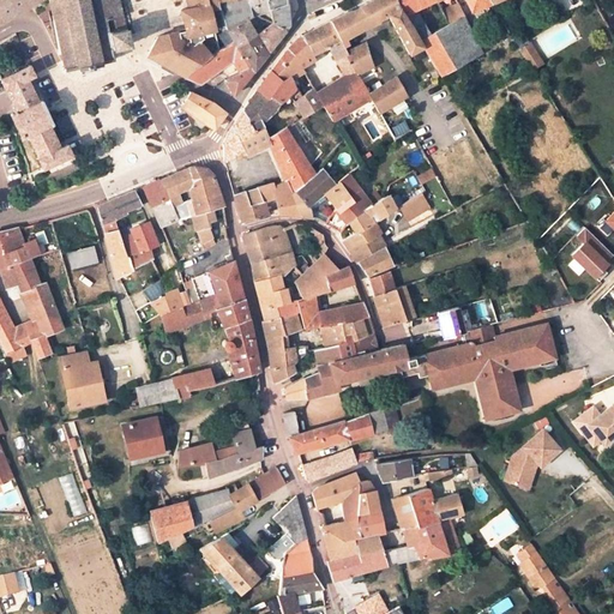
[(0,0),(0,13),(4,20),(28,7),(24,0),(0,0)]
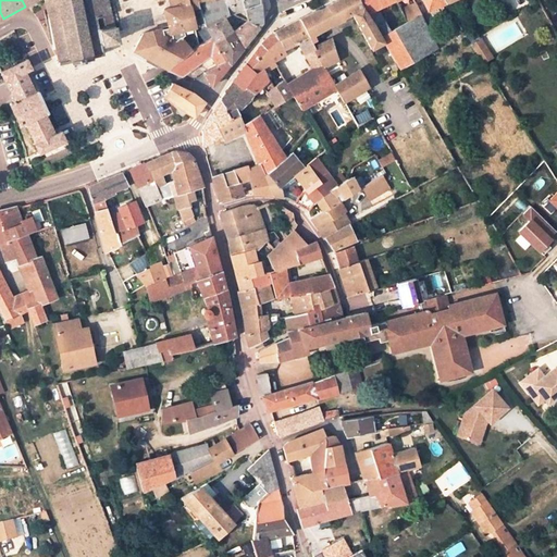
[(45,0),(59,64),(70,62),(70,63),(73,63),(73,62),(90,58),(90,59),(93,59),(93,57),(103,54),(101,44),(118,40),(107,0),(45,0)]
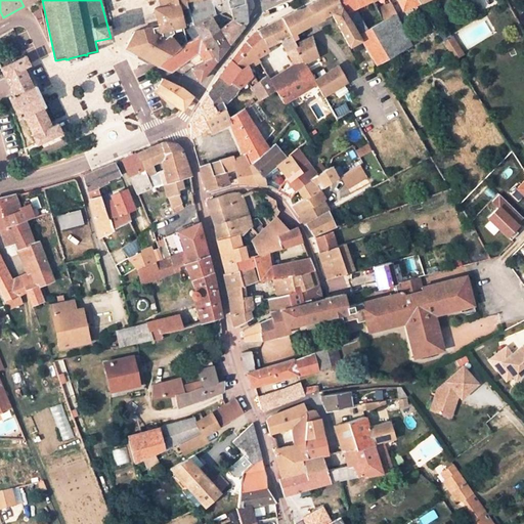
[(135,31),(127,47),(150,60),(166,49),(170,55),(181,47),(186,43),(180,28),(192,23),(185,1),(188,0),(164,0),(166,3),(169,12),(157,16),(159,24),(135,31)]
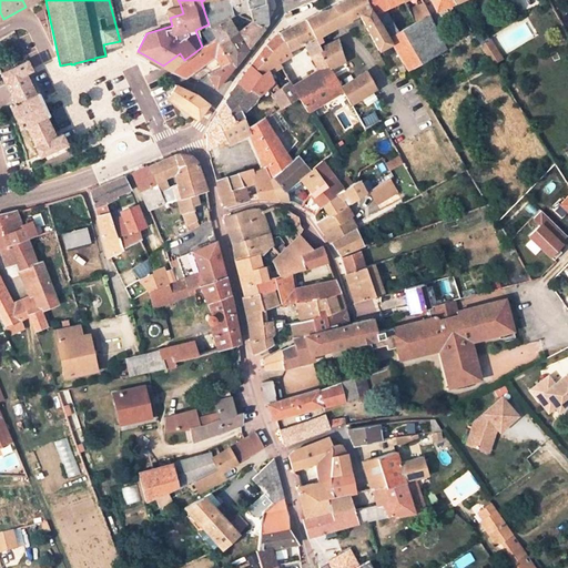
[(210,27),(227,16),(234,13),(251,21),(263,27),(266,22),(265,2),(264,0),(204,0),(201,1),(209,24),(210,27)]
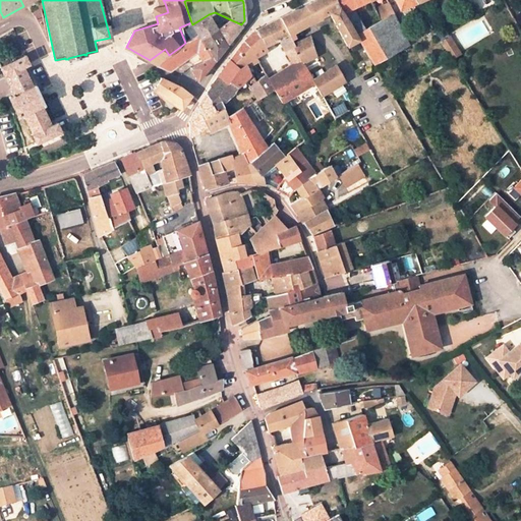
[(304,7),(279,18),(288,36),(290,38),(293,36),(293,32),(329,12),(347,46),(358,40),(355,35),(334,0),(314,0),(305,5),(304,7)]
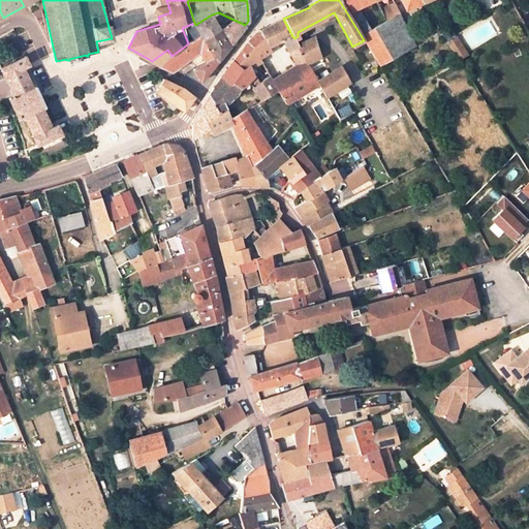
[(356,9),(375,0),(339,0),(361,35),(369,30),(356,9)]
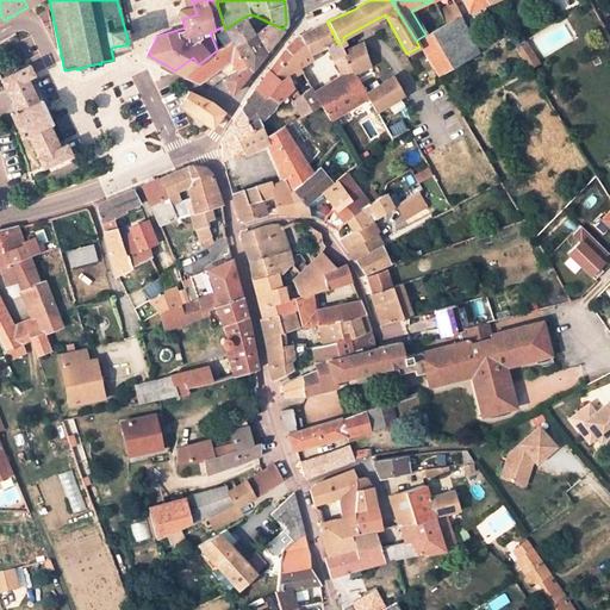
[(462,0),(468,11),(487,4),(485,0),(462,0)]
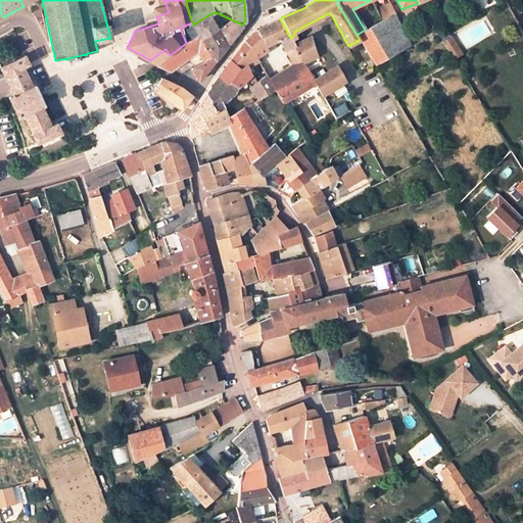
[(165,3),(152,7),(156,16),(169,12),(165,3)]
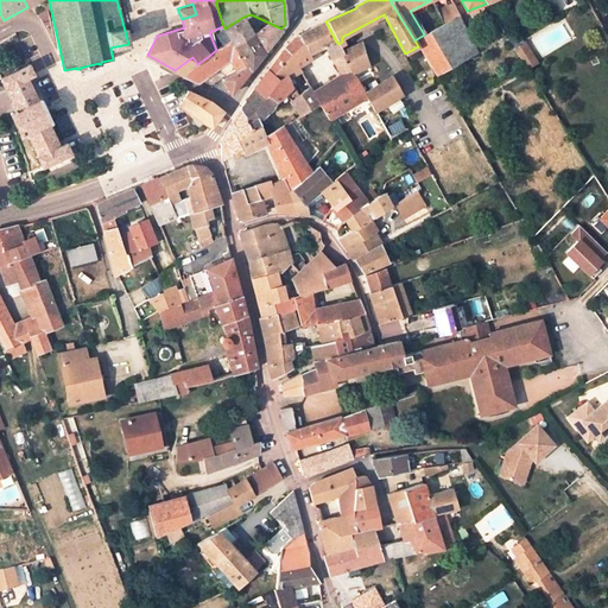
[(454,5),(437,11),(443,24),(458,17),(458,16),(454,5)]
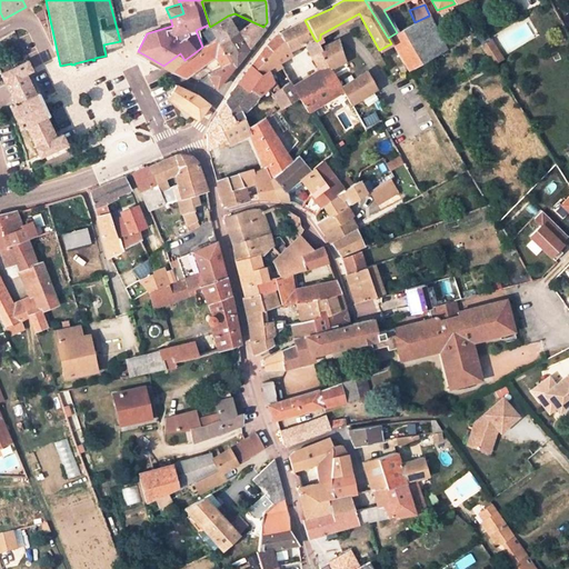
[(210,27),(216,38),(220,45),(231,61),(233,66),(247,49),(237,33),(241,29),(239,26),(235,28),(228,16),(210,27)]
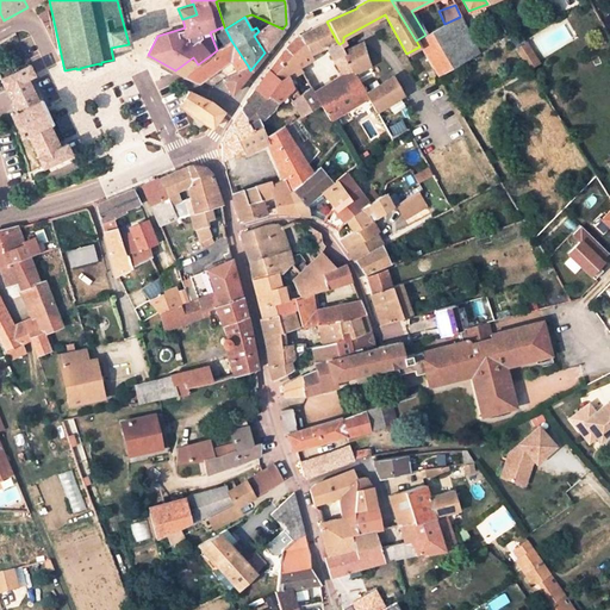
[(419,47),(431,66),(437,75),(479,54),(460,17),(444,24),(425,35),(416,41),(419,47)]
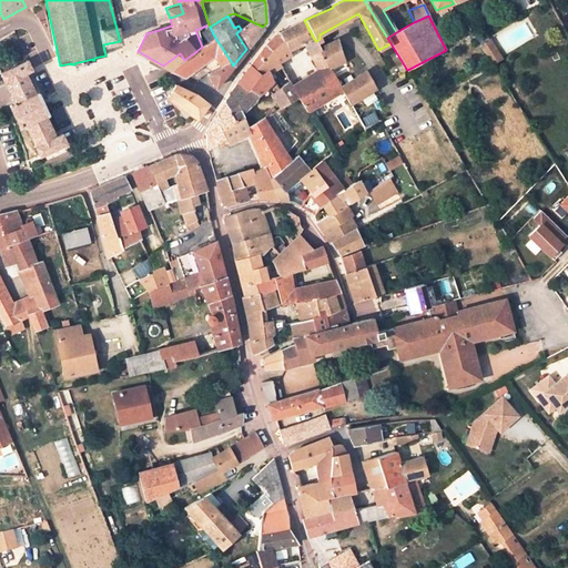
[(303,43),(314,39),(304,20),(282,30),(279,34),(288,51),(303,43)]
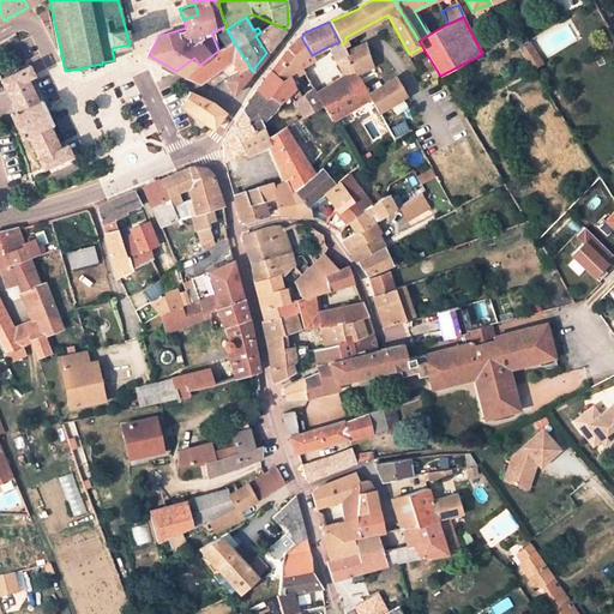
[(266,26),(280,36),(284,29),(271,23),(266,26)]
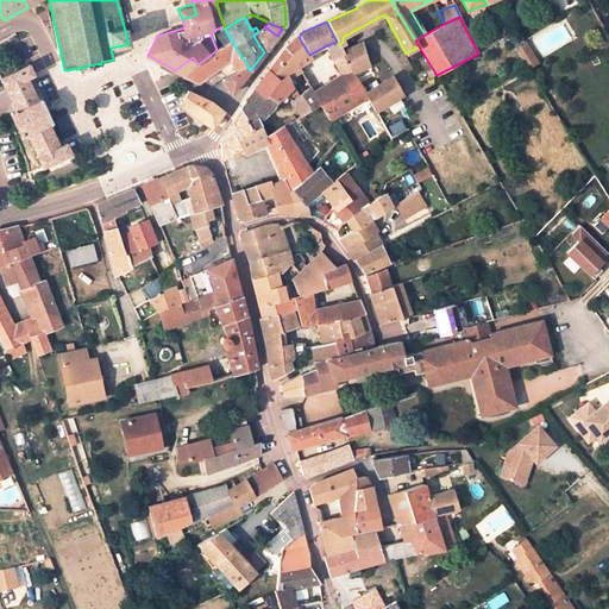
[(277,36),(264,26),(258,31),(253,36),(264,52),(277,36)]
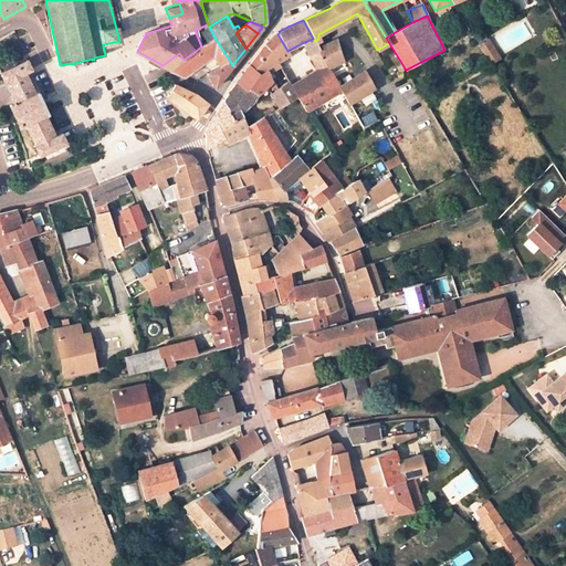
[(290,54),(287,51),(278,34),(276,32),(265,44),(249,65),(259,73),(268,70),(269,73),(280,65),(279,62),(290,54)]
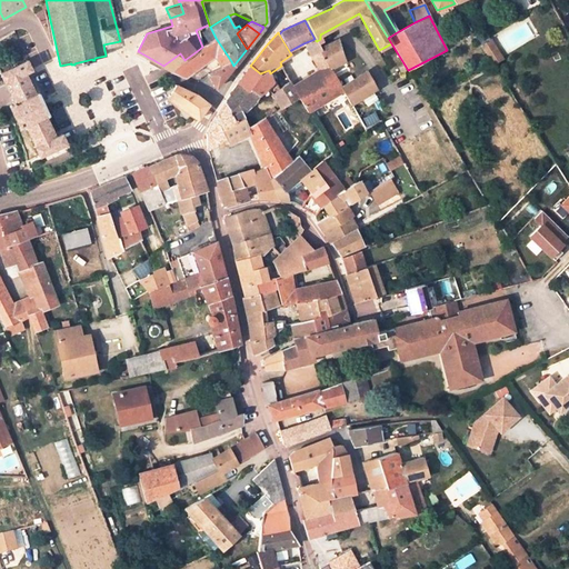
[(231,61),(220,45),(216,38),(202,47),(197,51),(185,60),(182,62),(172,69),(171,70),(185,77),(215,56),(222,67),(231,61)]
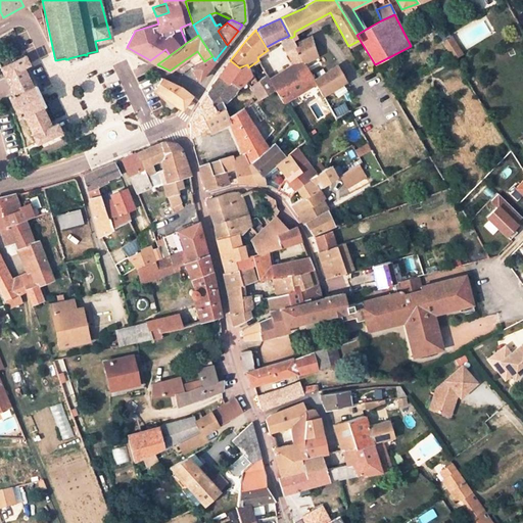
[(316,83),(314,80),(304,62),(294,44),(291,38),(289,36),(279,40),(292,64),(269,79),(275,90),(283,103),(316,83)]
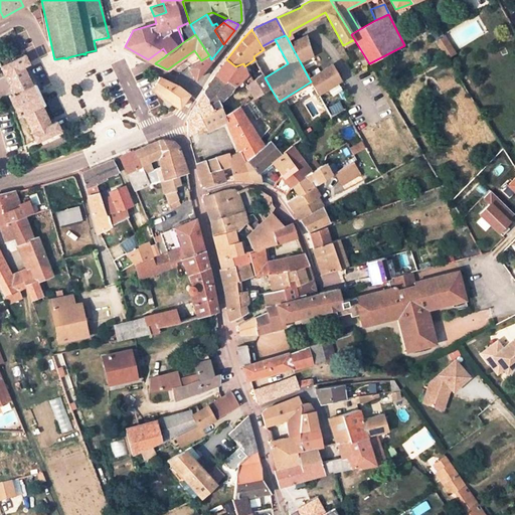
[(305,35),(290,43),(300,61),(312,55),(305,35)]
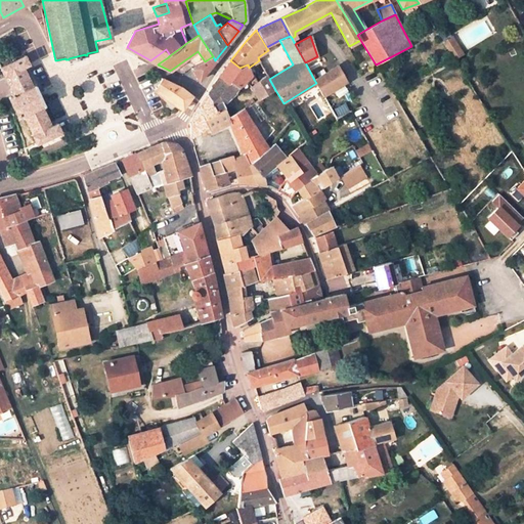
[(452,39),(444,44),(454,60),(463,55),(452,39)]
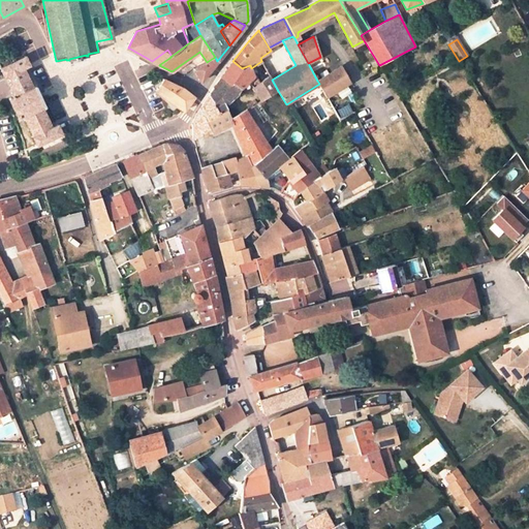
[(172,56),(167,50),(152,61),(160,64),(169,58),(172,56)]
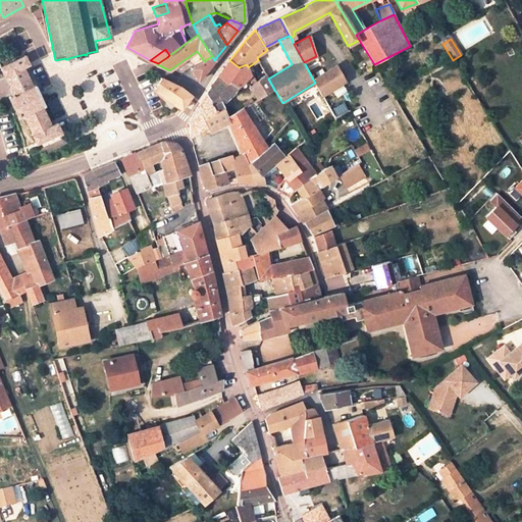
[(344,62),(337,51),(329,54),(335,66),(344,62)]
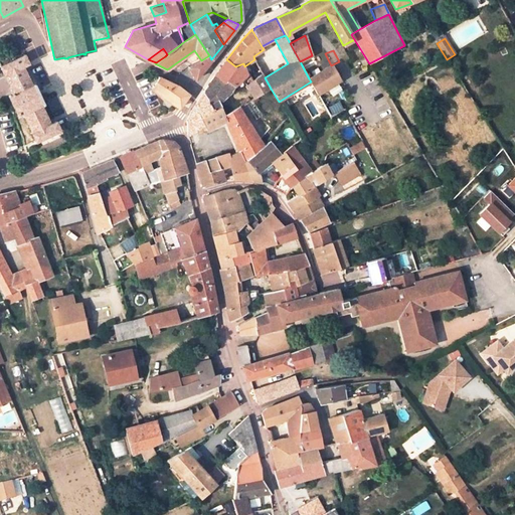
[(50,124),(48,120),(46,115),(43,111),(40,105),(43,103),(37,91),(36,90),(34,83),(31,84),(29,79),(26,74),(24,69),(22,65),(28,62),(24,55),(0,65),(0,66),(13,94),(9,96),(10,98),(11,99),(11,100),(12,102),(13,103),(13,105),(14,107),(15,108),(18,115),(23,113),(35,141),(60,130),(59,128),(55,121),(50,124)]
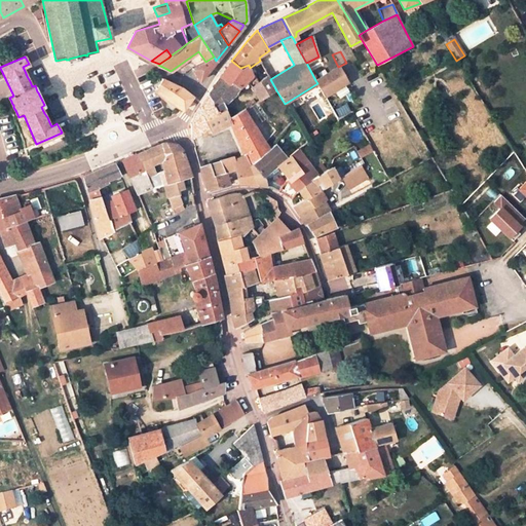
[(205,62),(193,69),(199,80),(216,61),(214,57),(205,62)]
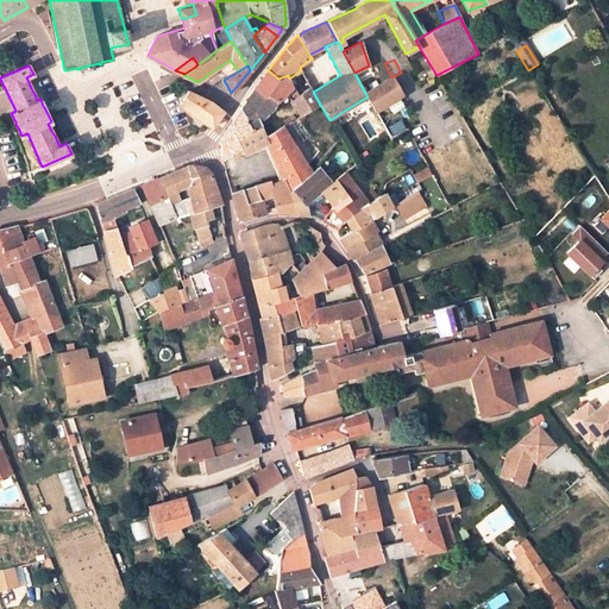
[(293,87),(289,79),(288,75),(278,79),(268,70),(255,89),(264,98),(267,95),(277,102),(293,87)]
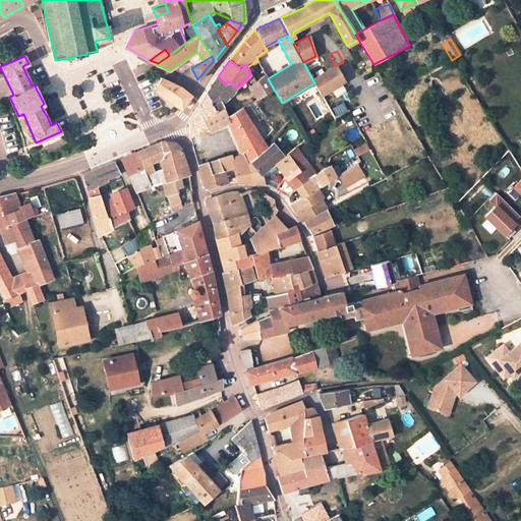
[(335,66),(338,72),(348,67),(345,61),(343,62),(335,66)]
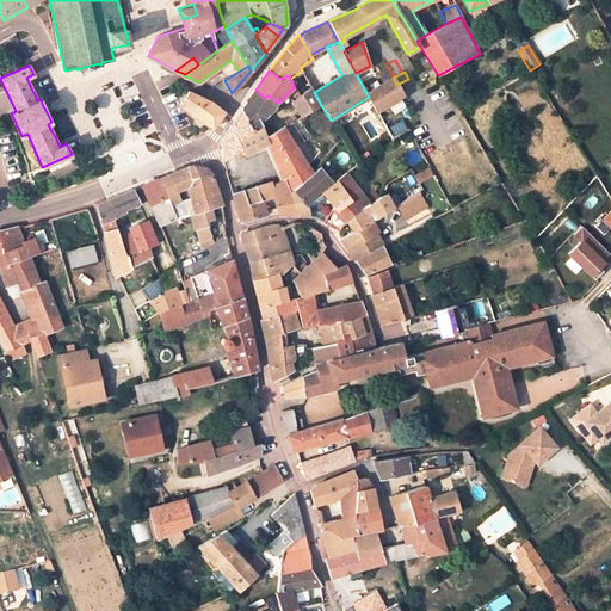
[(393,78),(366,93),(369,97),(377,111),(402,96),(396,85),(393,78)]
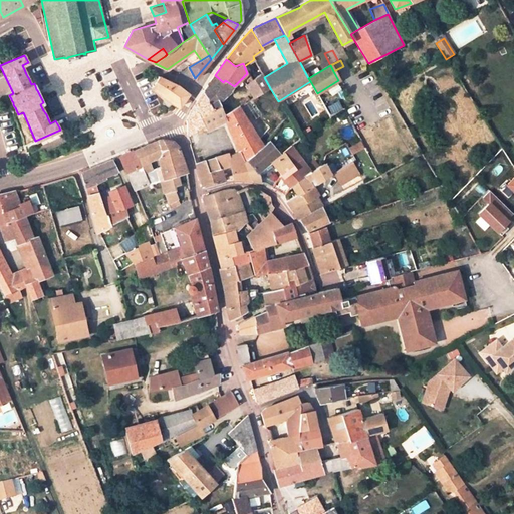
[(270,88),(264,77),(262,73),(252,80),(261,94),(270,88)]
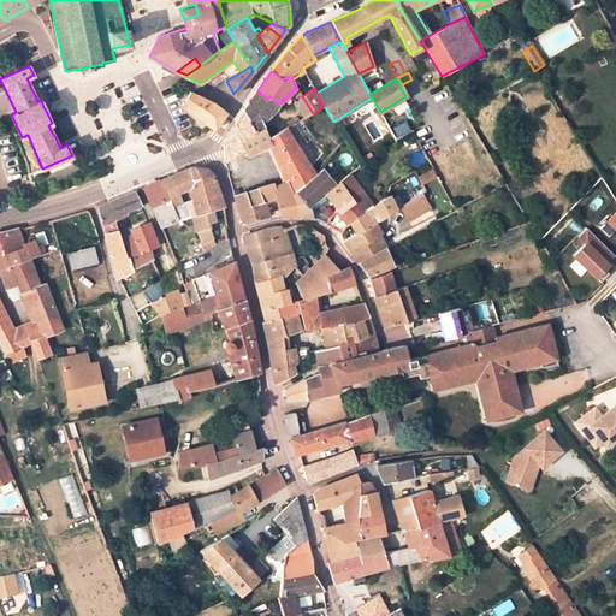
[(270,96),(267,99),(258,90),(242,113),(255,134),(264,129),(262,124),(274,111),(280,104),(270,96)]
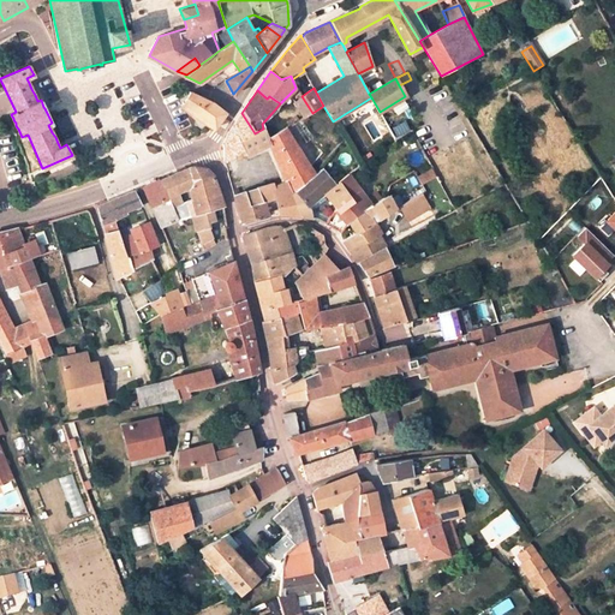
[(178,112),(213,133),(225,113),(215,103),(190,91),(178,112)]
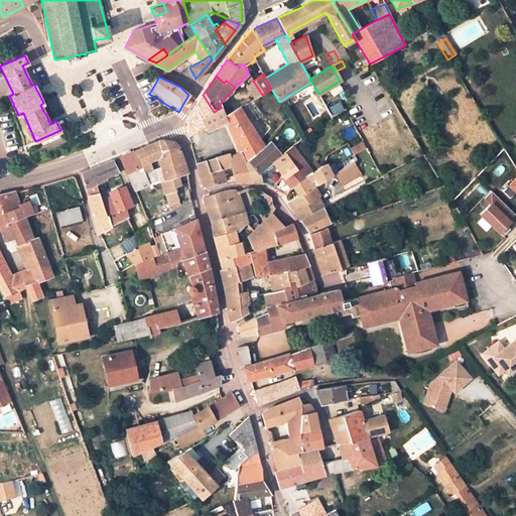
[(253,81),(252,82),(246,86),(255,99),(262,95),(253,81)]
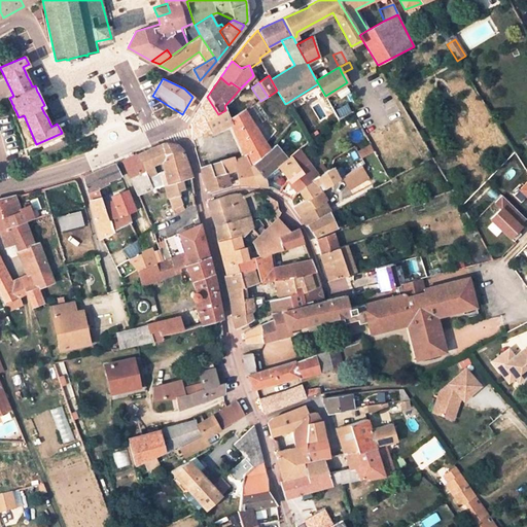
[(245,109),(230,118),(225,110),(218,114),(207,97),(195,116),(192,123),(192,138),(210,129),(212,133),(231,125),(245,156),(249,167),(253,165),(266,155),(270,150),(265,143),(276,131),(257,103),(246,110),(245,109)]
